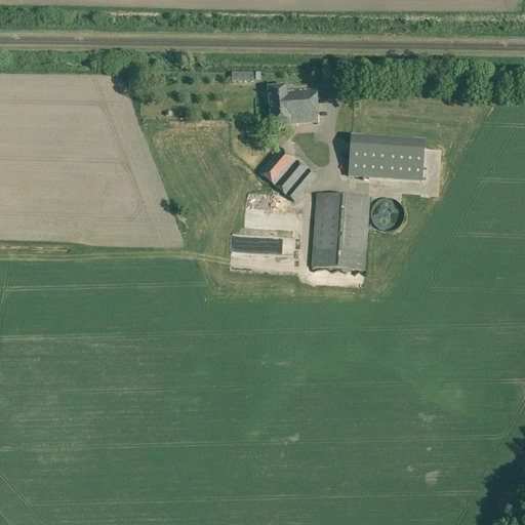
[(253,83),(253,75),(243,75),(243,83),(253,83)]
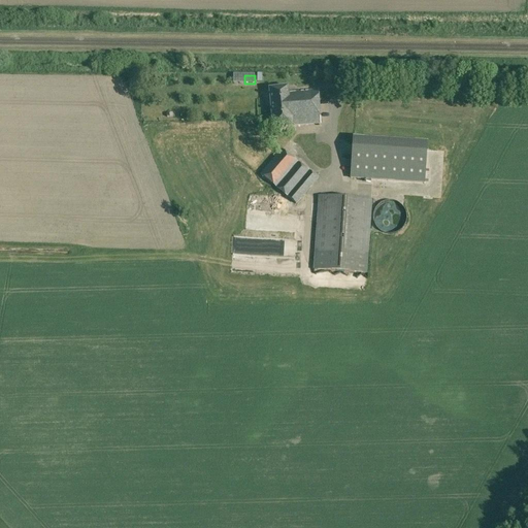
[(270,90),(271,110),(319,107),(318,91),(288,93),(288,88),(270,90)]
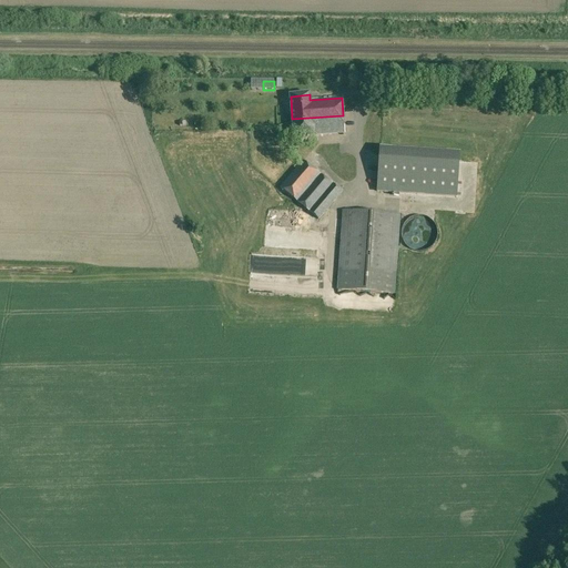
[(292,119),(294,139),(315,137),(315,135),(345,132),(343,115),(292,119)]
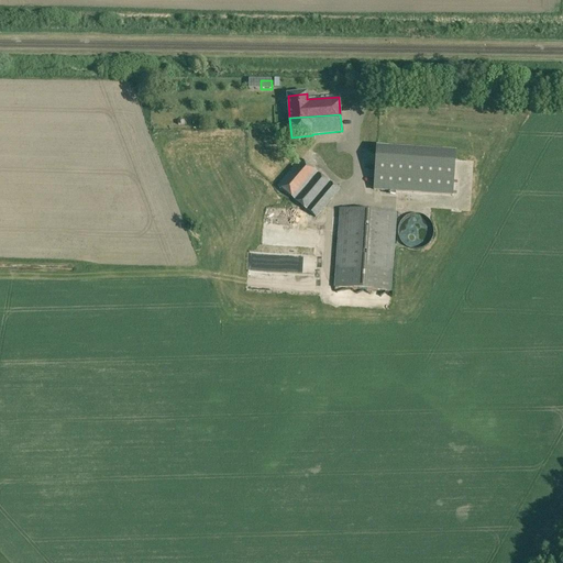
[(278,187),(317,218),(339,190),(300,159),(278,187)]
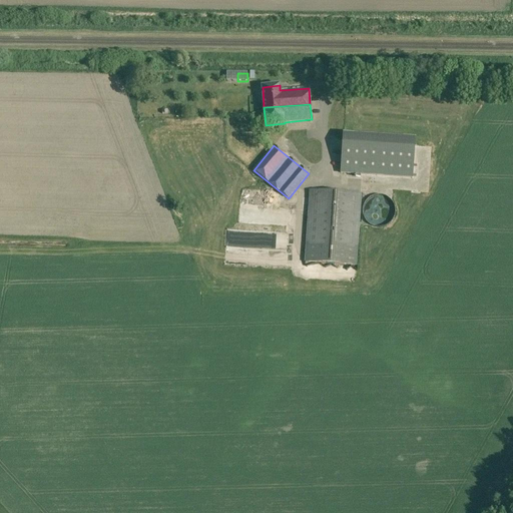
[(342,173),(412,178),(414,151),(344,146),(342,173)]
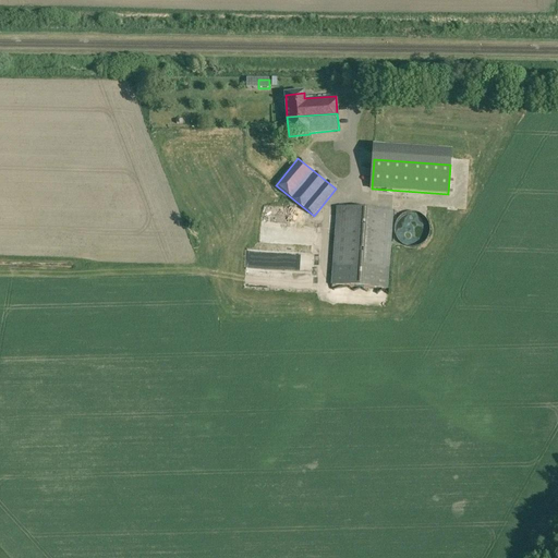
[(331,286),(387,290),(392,211),(337,208),(331,286)]
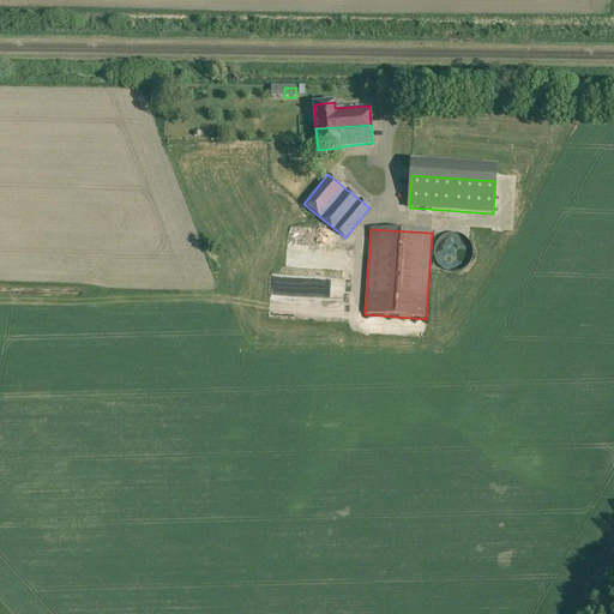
[(479,244),(482,238),(474,232),(470,238),(479,244)]
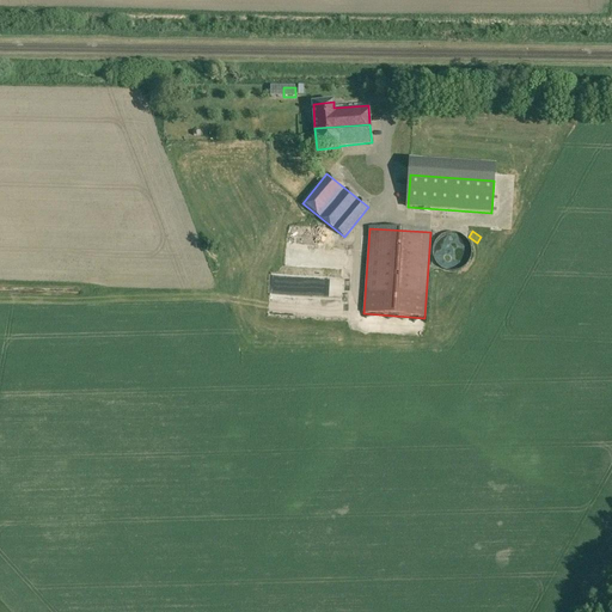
[(433,249),(433,250),(433,252),(433,254),(433,256),(433,257),(434,258),(434,261),(435,262),(436,263),(438,264),(439,265),(440,267),(441,268),(442,269),(444,270),(446,270),(447,271),(448,271),(451,271),(452,271),(454,271),(456,271),(457,270),(459,270),(460,269),(461,269),(464,268),(465,267),(466,265),(467,264),(469,263),(469,262),(470,259),(470,258),(471,257),(471,255),(471,254),(471,251),(471,250),(471,249),(471,246),(470,245),(470,244),(469,242),(467,240),(466,239),(465,238),(464,237),(463,236),(461,236),(460,234),(458,233),(457,233),(456,233),(453,233),(452,232),(450,233),(448,233),(447,233),(445,234),(444,234),(442,236),(441,236),(440,237),(438,238),(438,239),(436,240),(435,243),(434,244),(434,245),(433,248),(433,249)]
